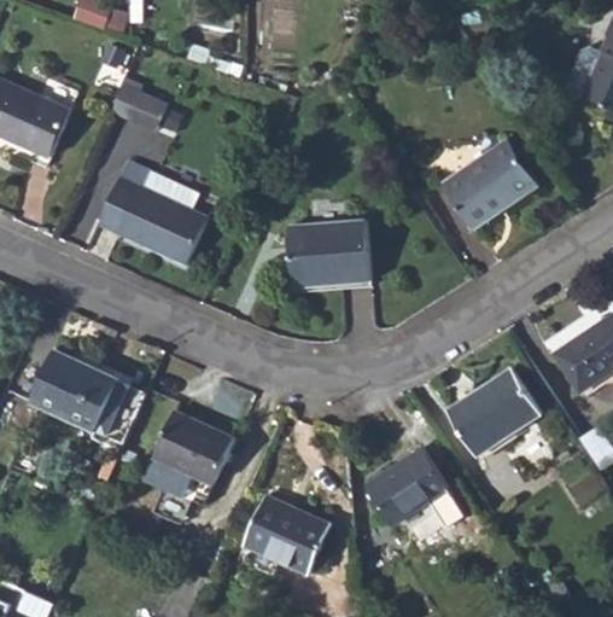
[(109,7),(86,0),(80,0),(74,18),(103,28),(109,7)]
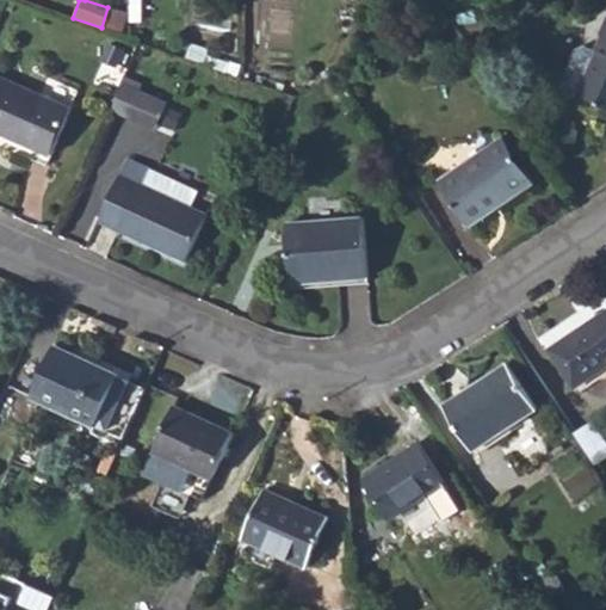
[(603,32),(577,93),(605,105),(605,13),(599,30),(603,32)]
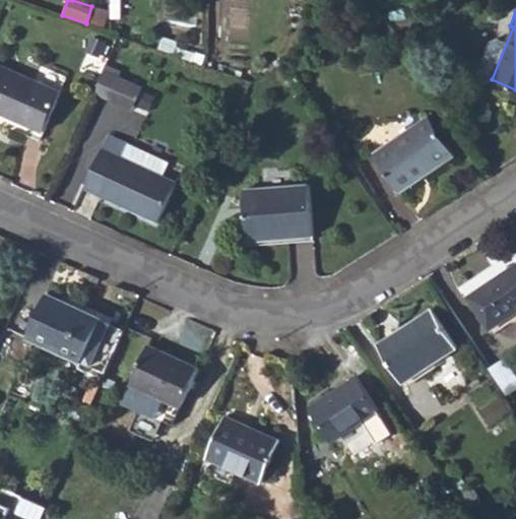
[(0,112),(20,122),(16,132),(39,141),(61,92),(0,65),(0,112)]
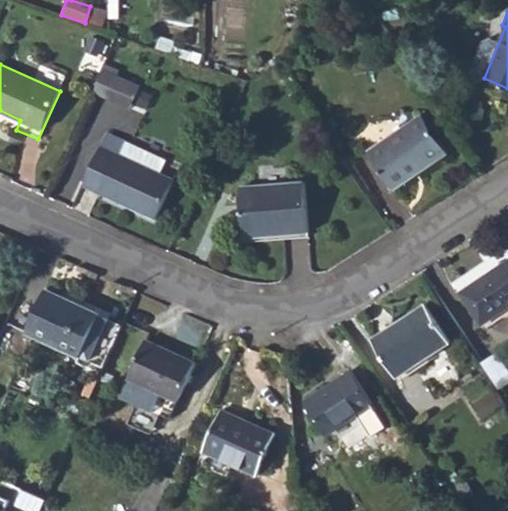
[(117,75),(102,69),(92,91),(107,98),(117,75)]
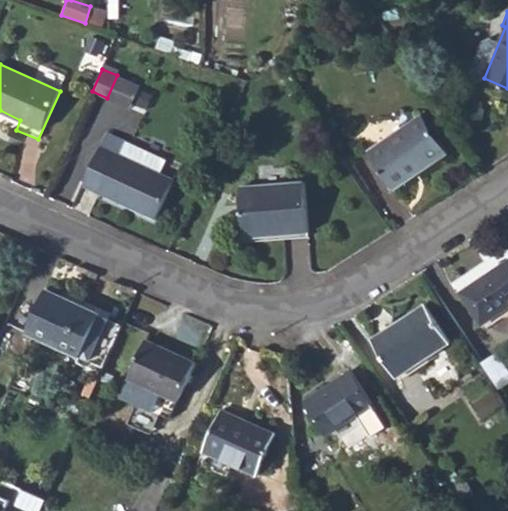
[(140,86),(117,75),(107,98),(129,108),(140,86)]
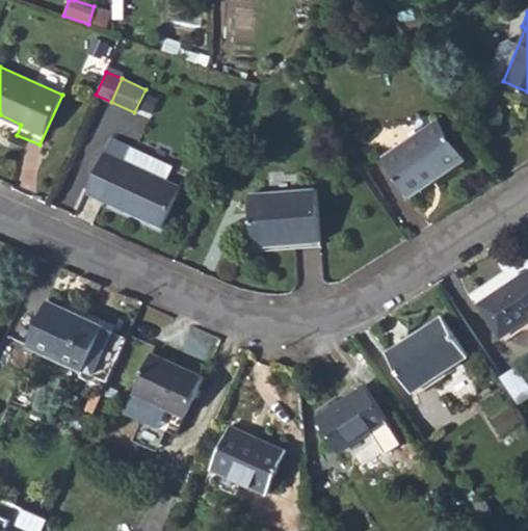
[(437,120),(378,156),(403,196),(462,160),(437,120)]
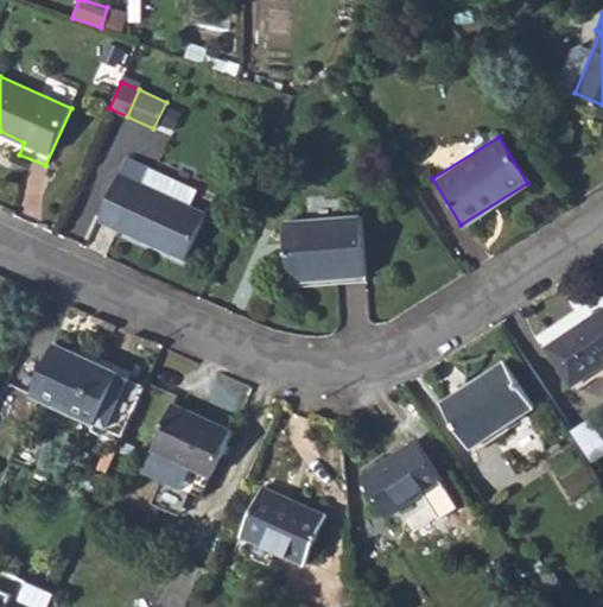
[(189,206),(141,184),(150,168),(127,157),(100,221),(186,259),(207,213),(189,206)]
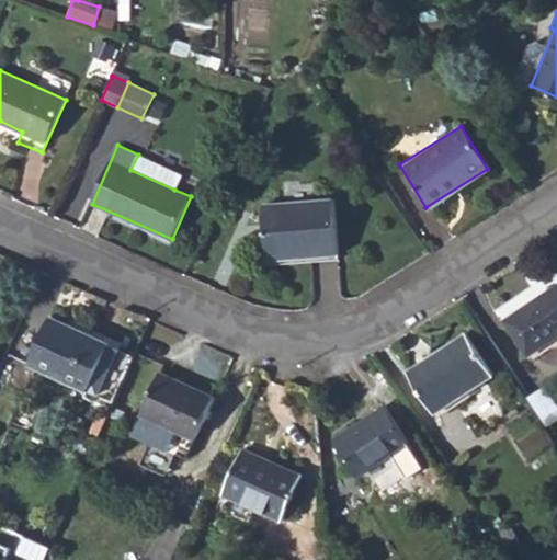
[(138,155),(131,170),(174,190),(182,174),(138,155)]
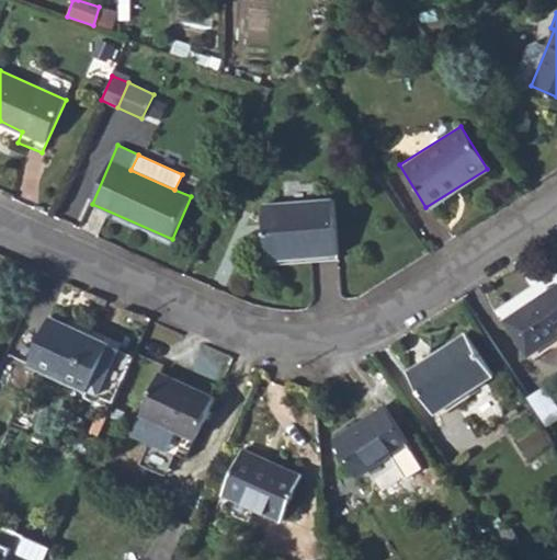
[(332,202),(262,207),(265,260),(337,255),(332,202)]
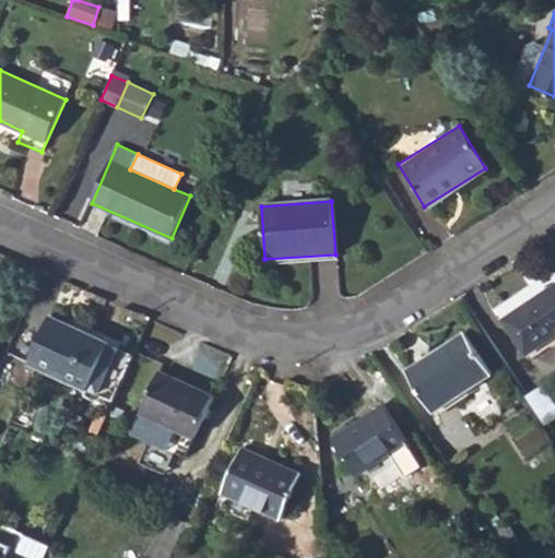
[(554,283),(498,320),(521,355),(554,332),(554,283)]
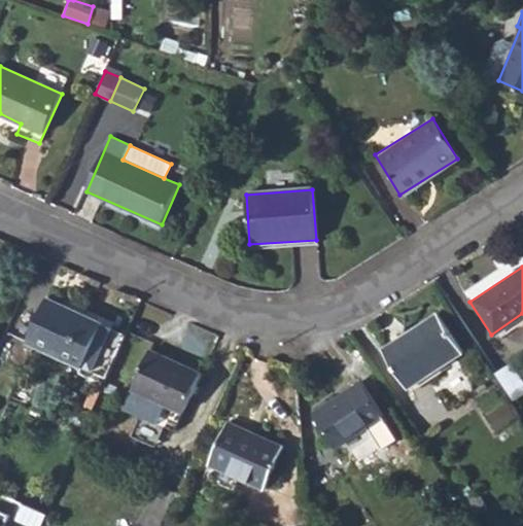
[(45,300),(26,342),(83,367),(83,366),(93,371),(104,346),(111,330),(102,326),(102,325),(69,310),(45,300)]
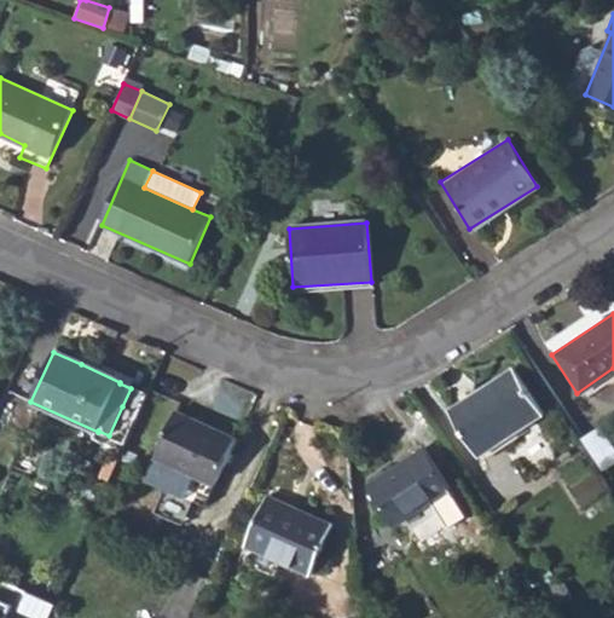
[(84,359),(81,364),(120,382),(120,383),(131,388),(134,381),(84,359)]
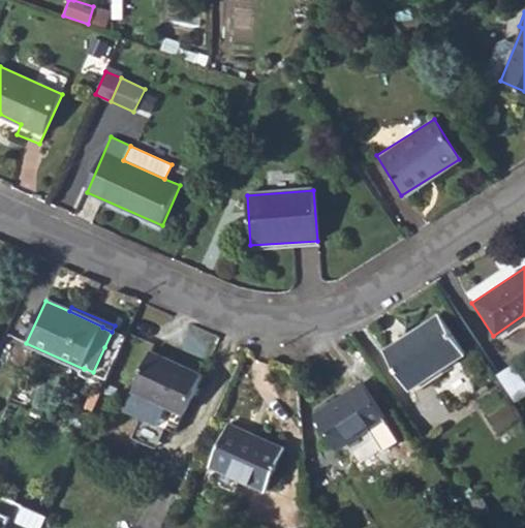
[(435,315),(379,352),(405,391),(461,354),(435,315)]
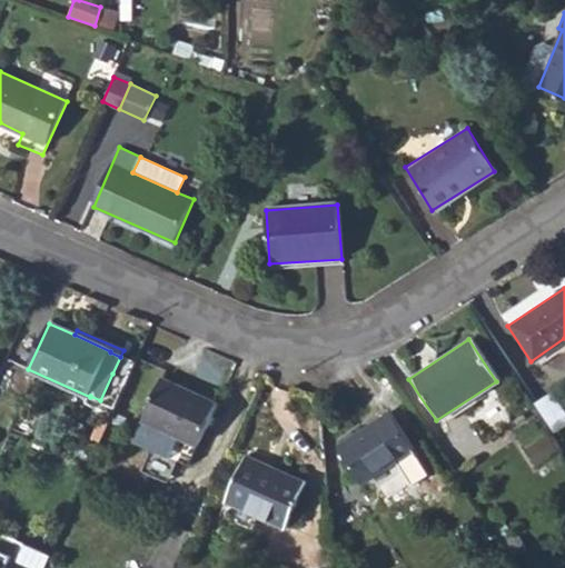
[(124,378),(112,374),(100,400),(90,396),(90,397),(87,402),(108,412),(124,378)]
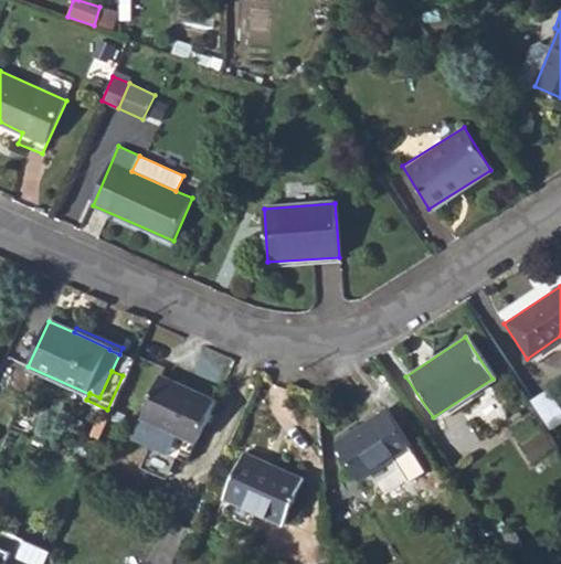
[(162,376),(144,419),(149,422),(140,442),(175,457),(183,437),(200,445),(219,401),(162,376)]
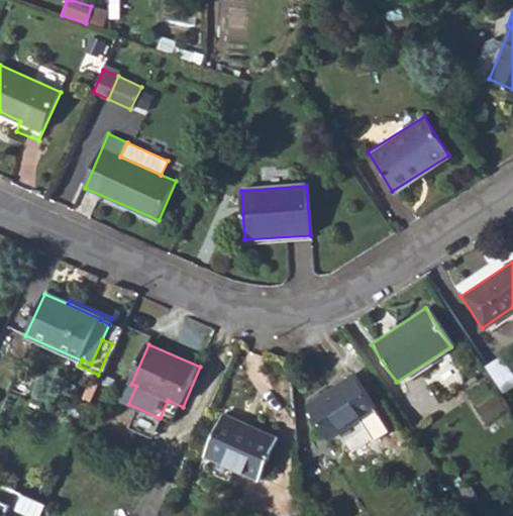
[(351,376),(305,406),(326,439),(374,408),(351,376)]
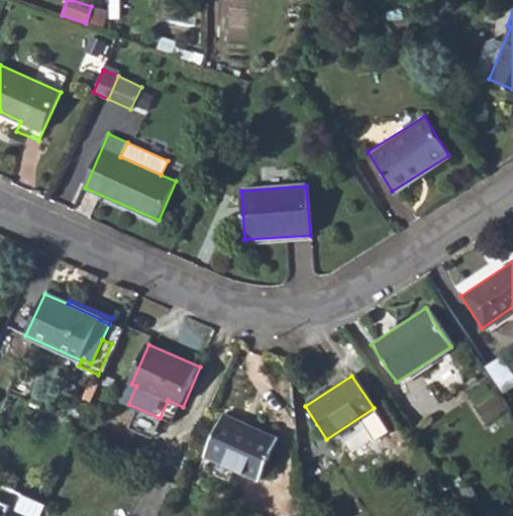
[(226,414),(207,456),(264,482),(282,439),(226,414)]
